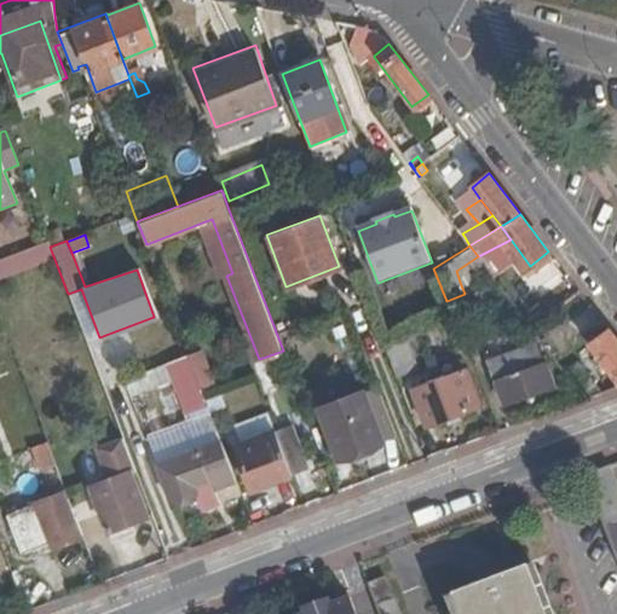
[(478,256),(456,271),(461,285),(488,270),(478,256)]
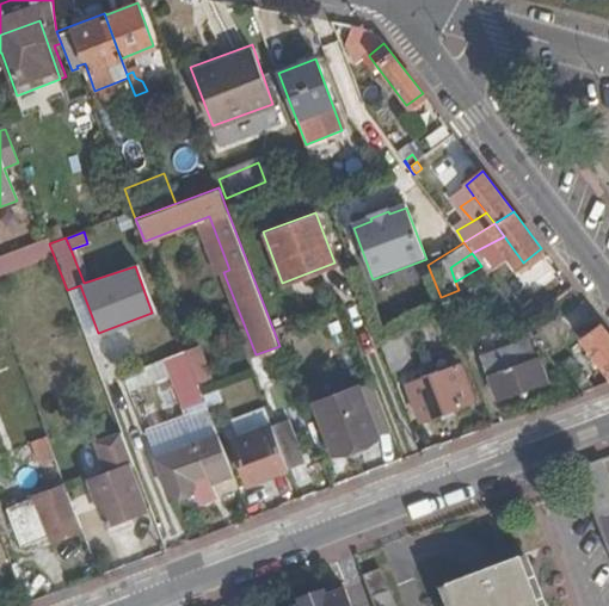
[(518,316),(523,322),(530,317),(526,311),(518,316)]
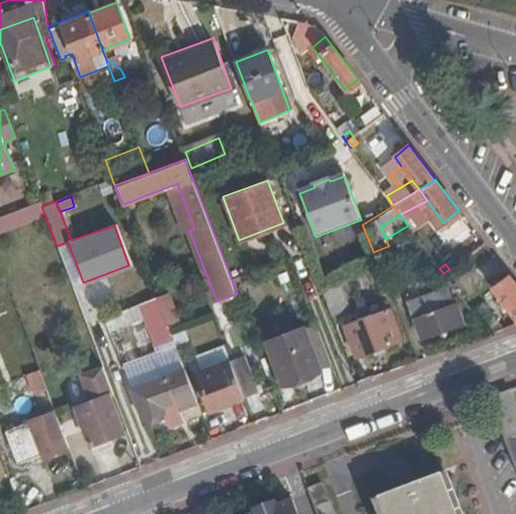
[(449,269),(443,273),(447,279),(453,274),(449,269)]
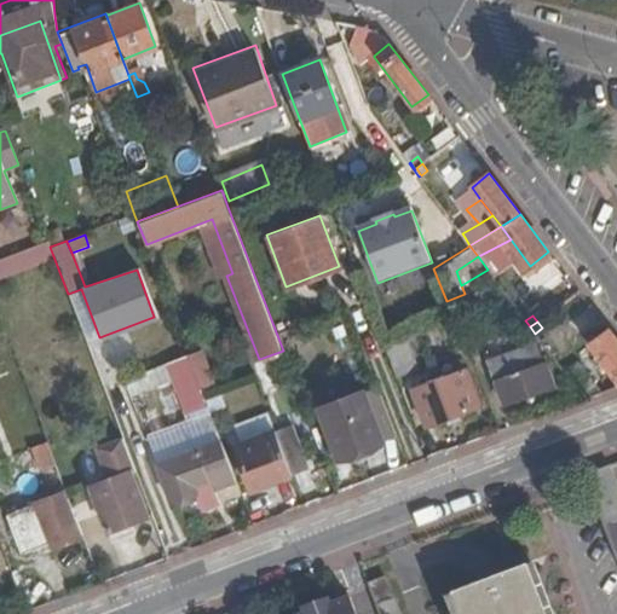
[(411,329),(382,342),(395,375),(417,366),(409,341),(415,339),(411,329)]
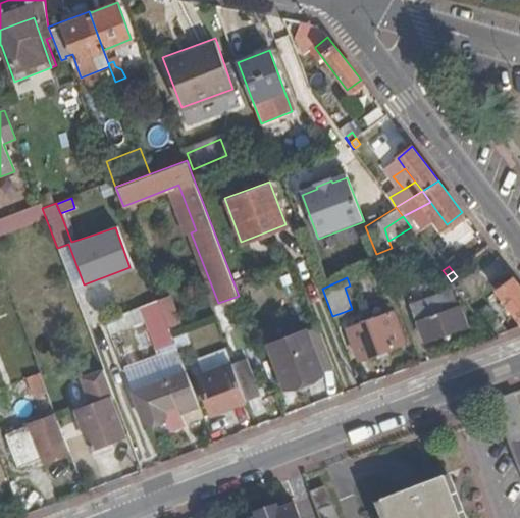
[(519,287),(513,278),(496,291),(519,323),(519,287)]
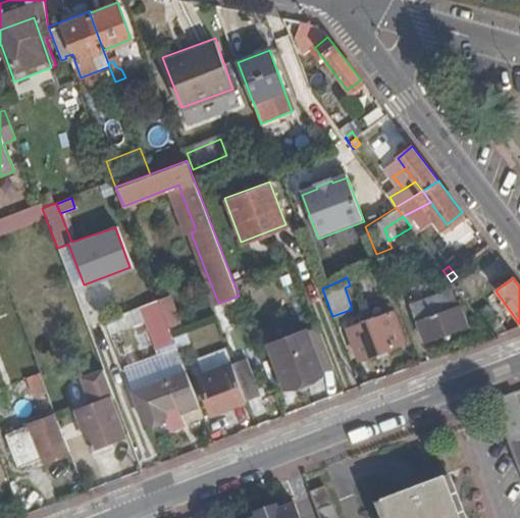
[(449,290),(437,295),(443,307),(454,302),(449,290)]
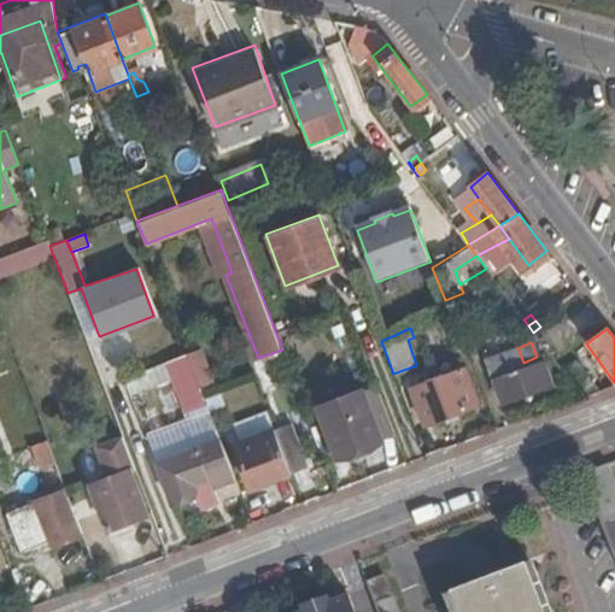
[(543,363),(539,364),(537,357),(523,363),(517,348),(485,360),(501,402),(551,384),(543,363)]
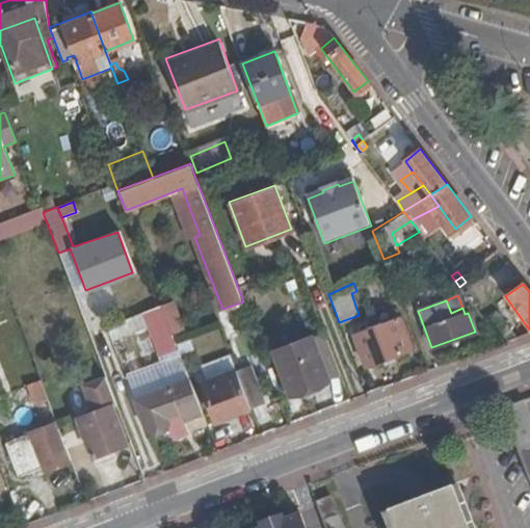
[(144,313),(159,352),(178,346),(177,344),(162,306),(144,313)]
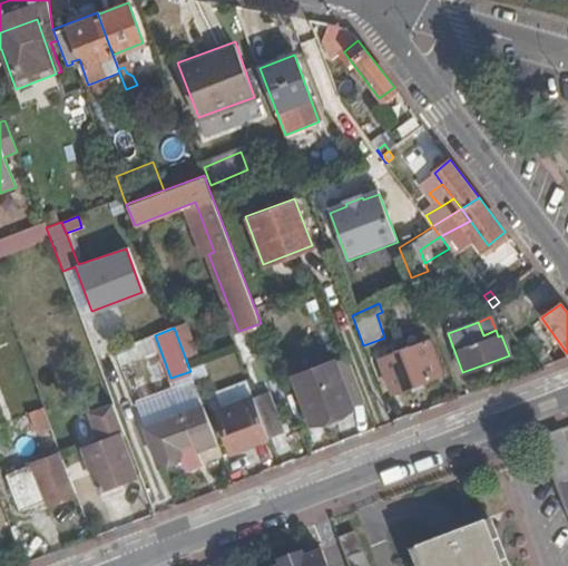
[(529,355),(528,357),(536,368),(552,361),(532,333),(519,343),(529,355)]
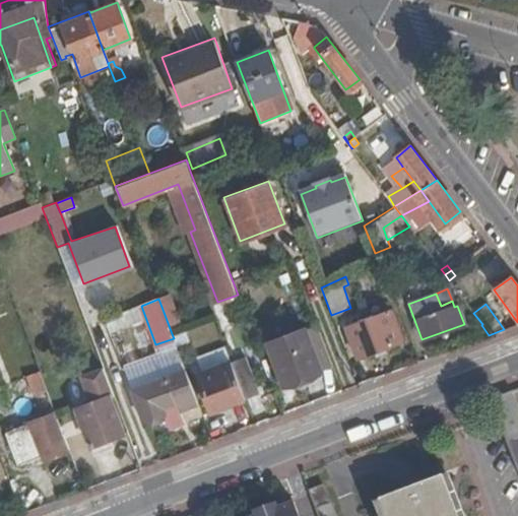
[(399,341),(387,309),(345,325),(359,358),(399,341)]
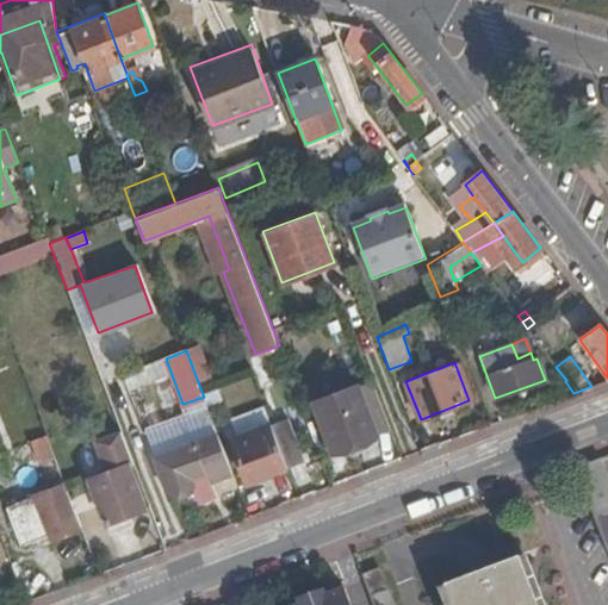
[(336,451),(377,436),(357,387),(318,401),(336,451)]
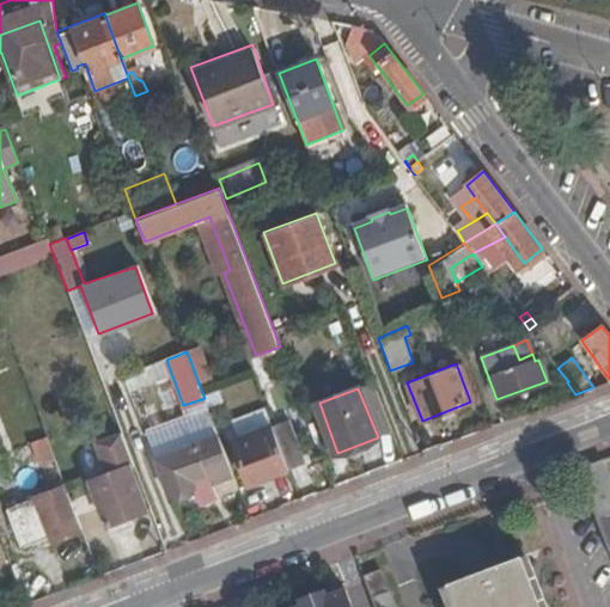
[(218,390),(203,396),(205,398),(208,406),(223,402),(218,390)]
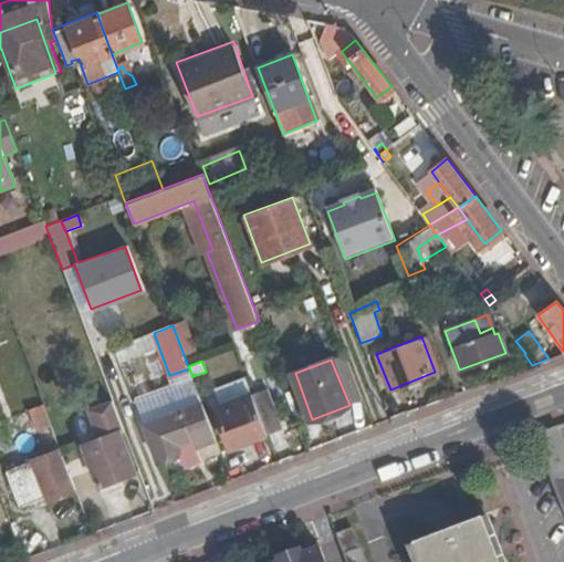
[(168,388),(136,399),(145,425),(177,413),(168,388)]
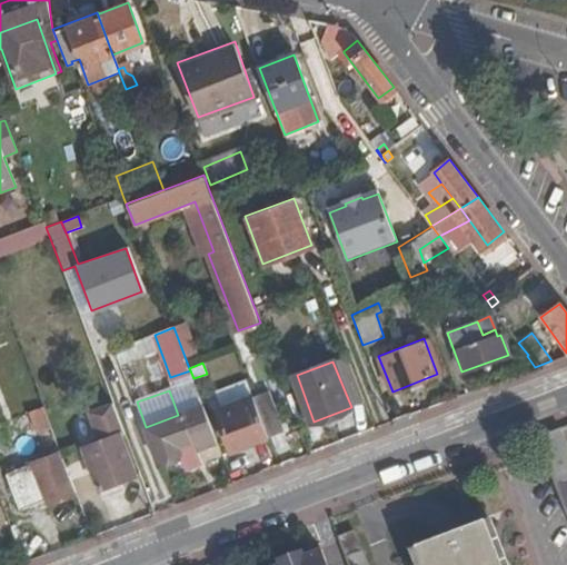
[(36,395),(23,399),(31,419),(43,415),(36,395)]
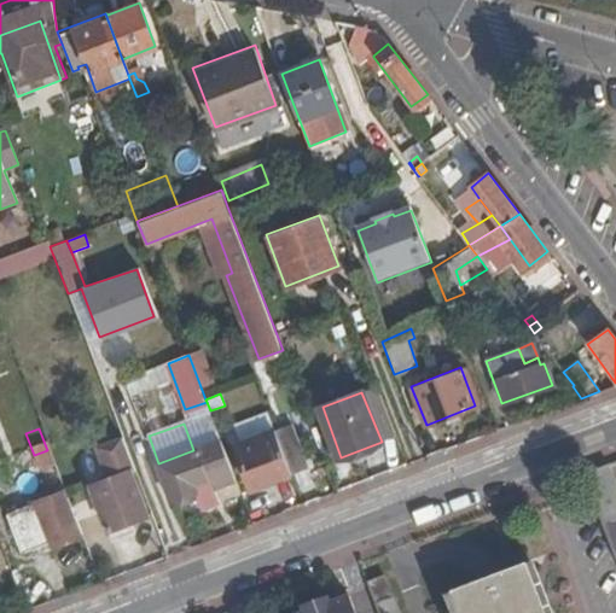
[(237,444),(254,490),(292,476),(275,428),(237,444)]
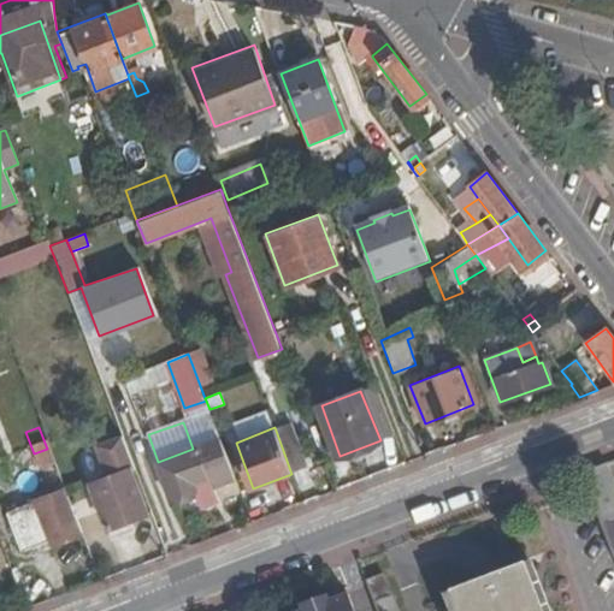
[(193,449),(158,462),(173,502),(204,490),(206,496),(217,492),(214,485),(235,478),(220,438),(193,449)]
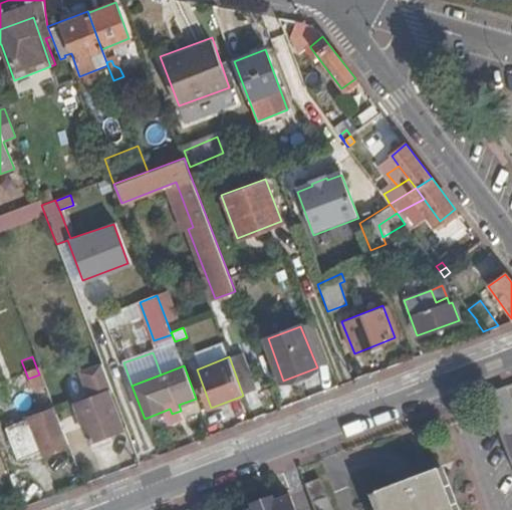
[(87,372),(94,391),(109,385),(103,366),(87,372)]
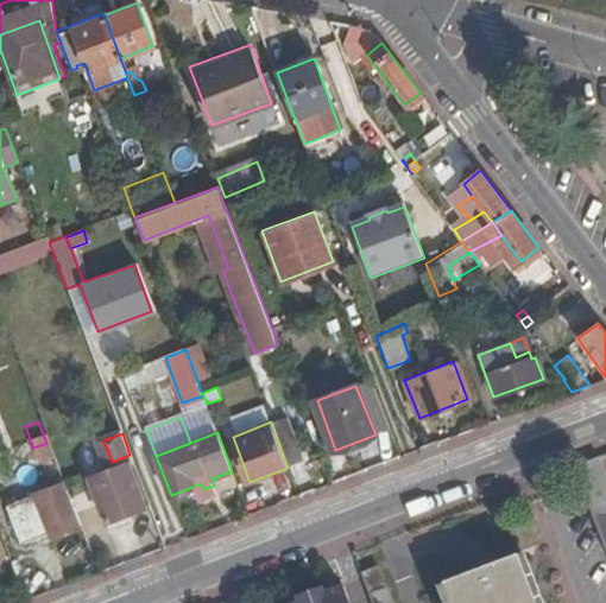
[(605,476),(600,459),(578,468),(605,543),(605,476)]
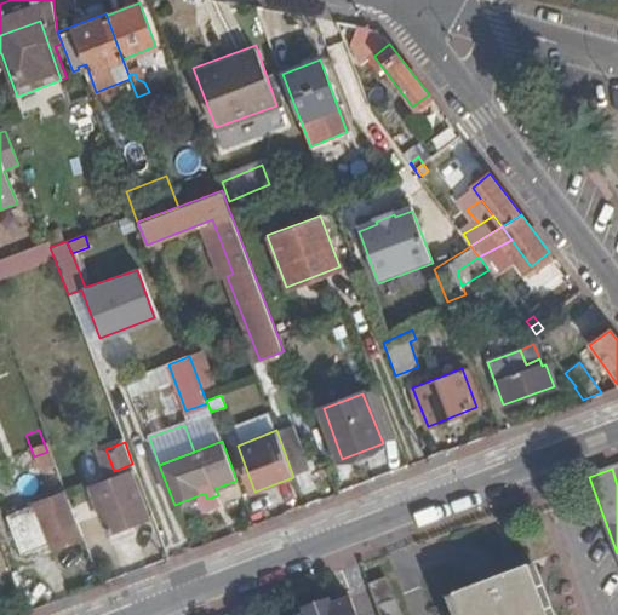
[(131,475),(92,489),(109,533),(131,526),(148,518),(131,475)]
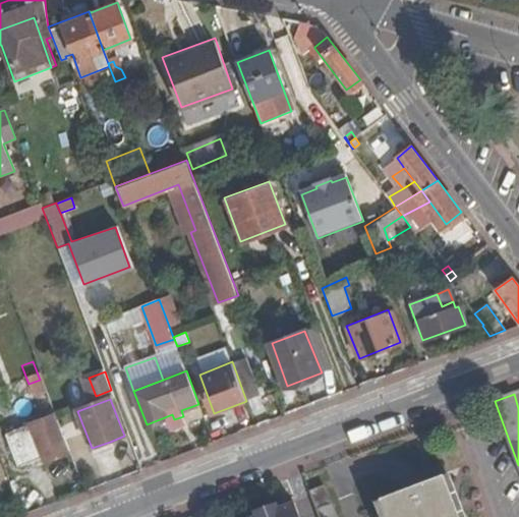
[(43,456),(45,461),(70,452),(55,413),(3,433),(16,466),(43,456)]
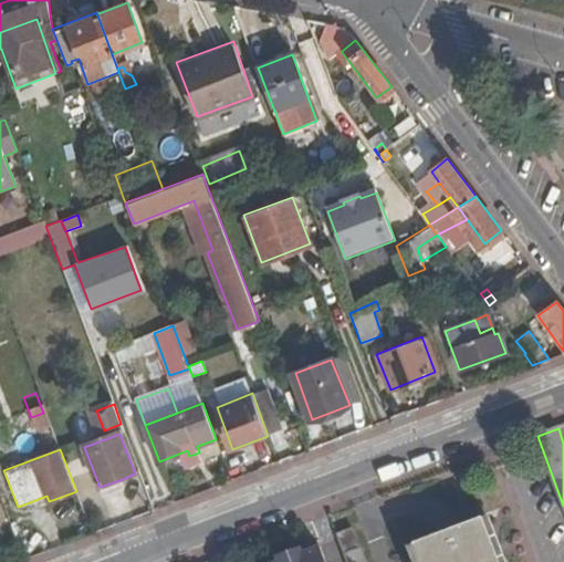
[(189,456),(187,450),(159,461),(162,466),(189,456)]
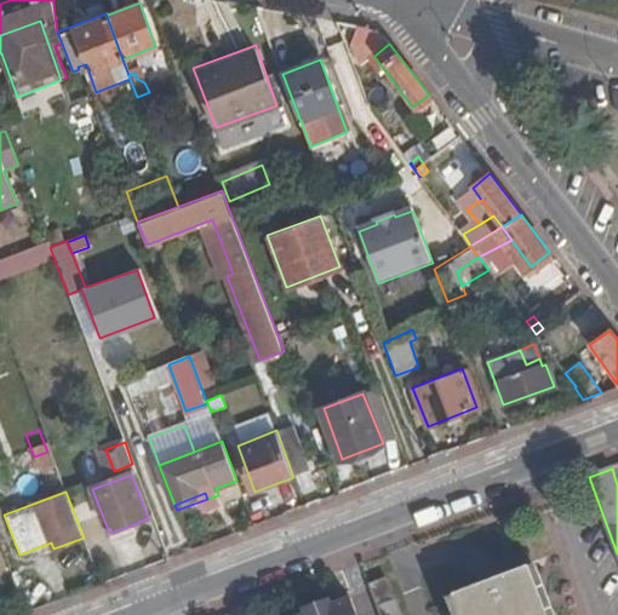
[(114,544),(135,535),(131,526),(109,533),(114,544)]
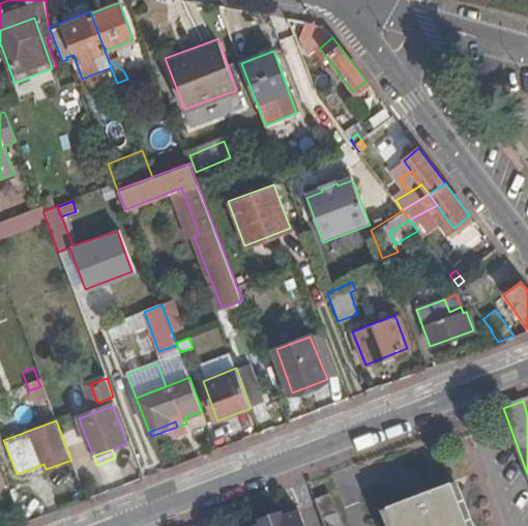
[(469,525),(456,489),(388,513),(393,525),(469,525)]
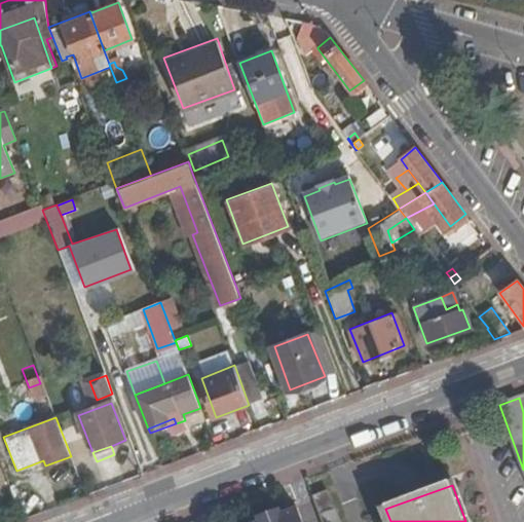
[(339,521),(328,491),(312,497),(322,521),(339,521)]
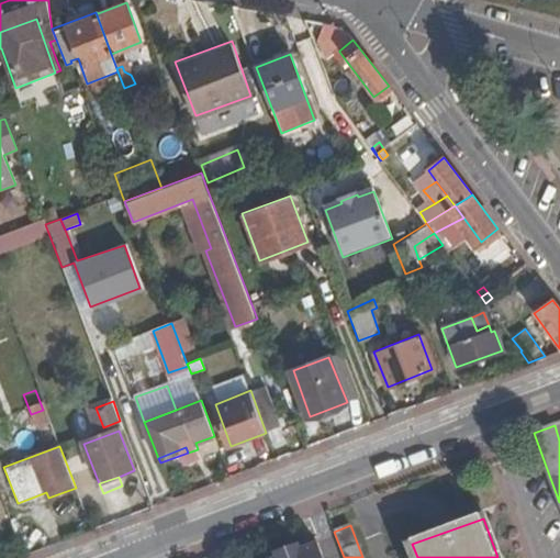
[(323,557),(317,544),(301,549),(281,557),(323,557)]
